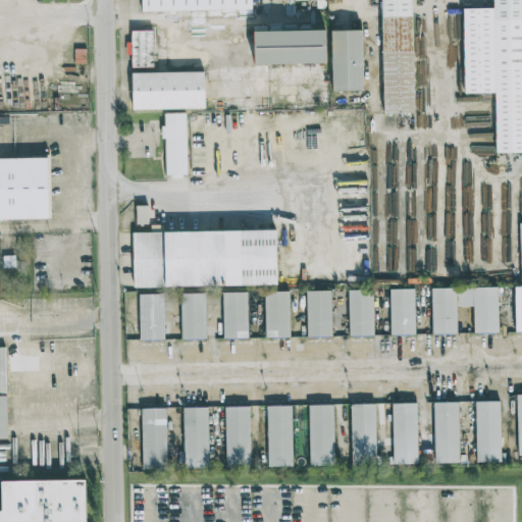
[(140,0),(141,11),(252,9),(251,0),(140,0)]
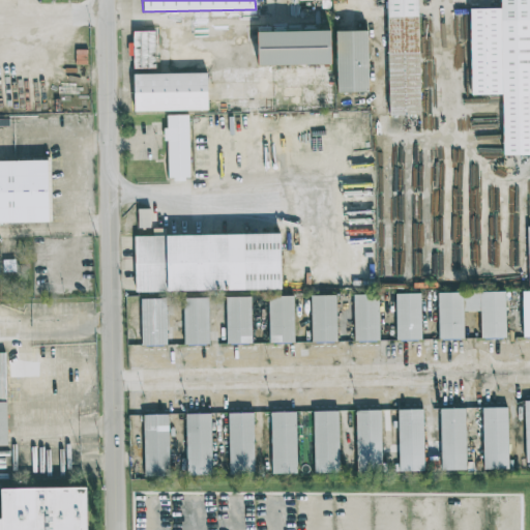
[(387,0),(388,115),(419,115),(417,0),(387,0)]
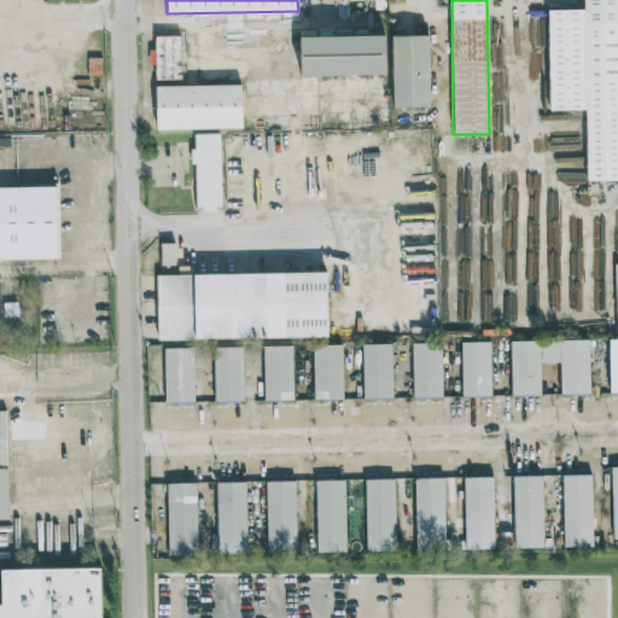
[(617,181),(617,0),(582,0),(582,10),(547,10),(548,111),(586,110),(586,181),(617,181)]
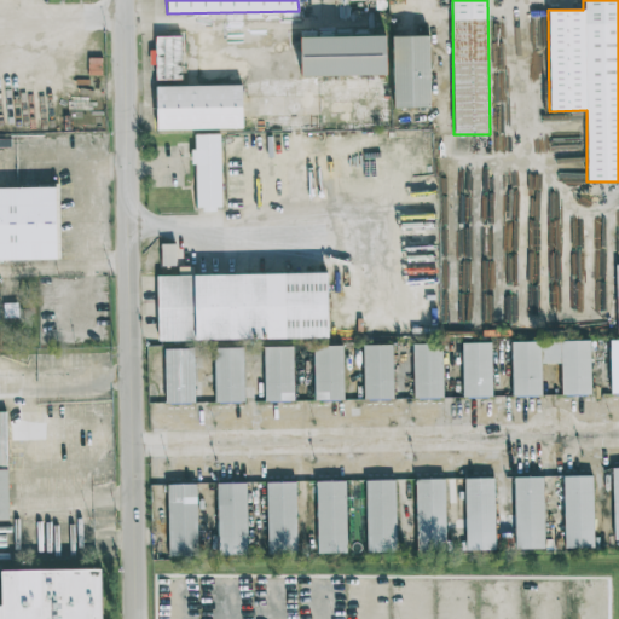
[(393,106),(429,106),(429,35),(393,35),(393,106)]
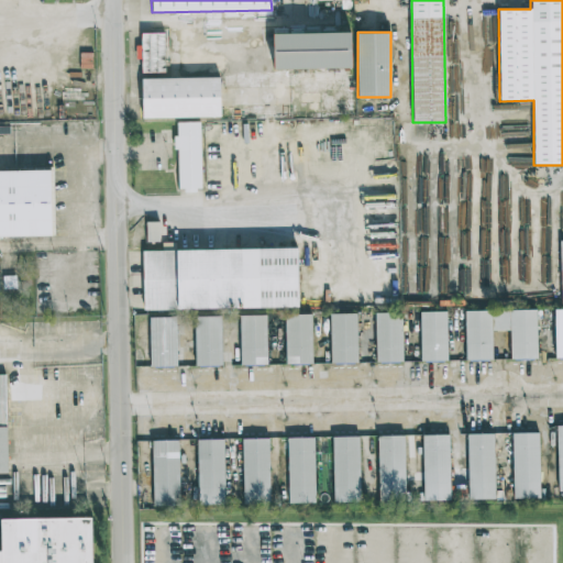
[(140,73),(164,73),(164,33),(140,33),(140,73)]
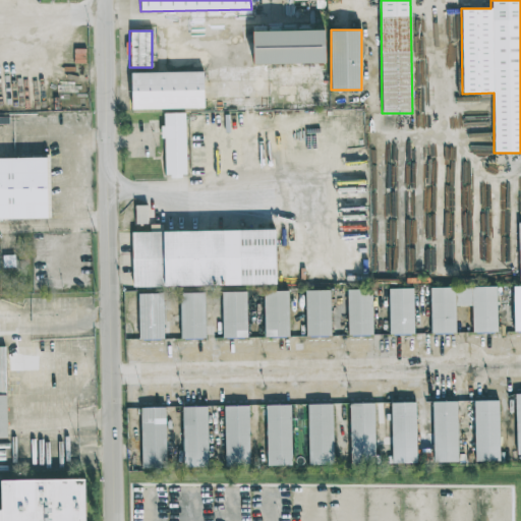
[(326,63),(326,31),(254,31),(254,63),(326,63)]
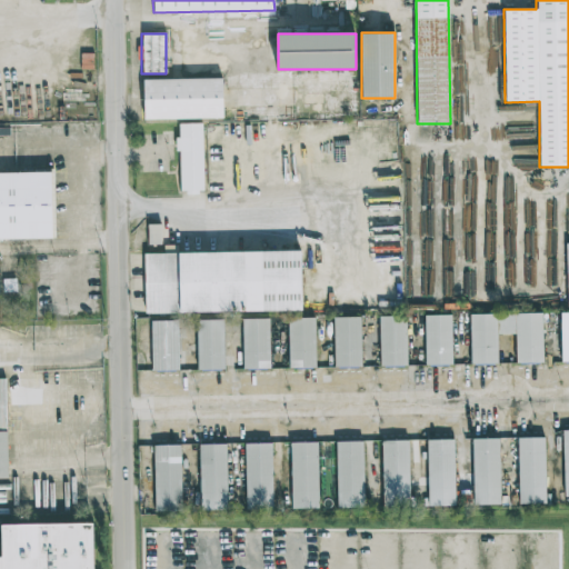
[(223,118),(222,79),(143,79),(143,119),(223,118)]
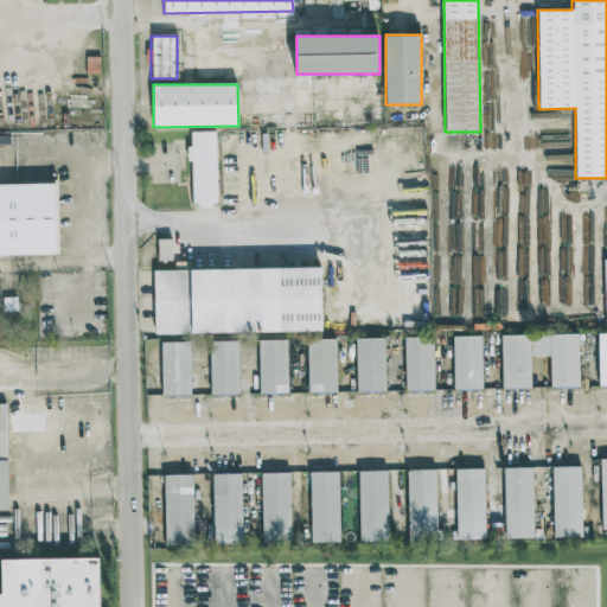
[(190,206),(216,206),(216,132),(190,132),(190,206)]
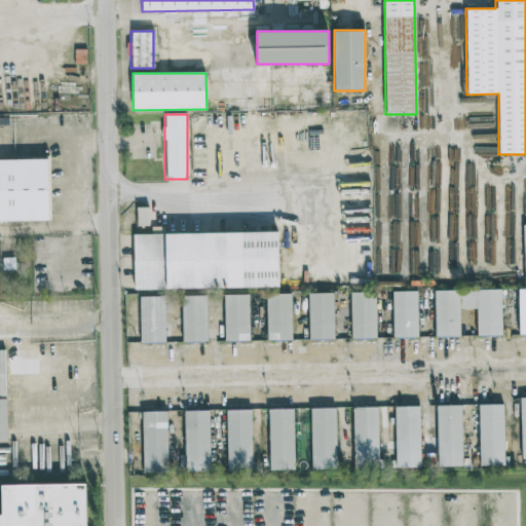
[(0,161),(55,160),(55,222),(0,222),(0,161)]
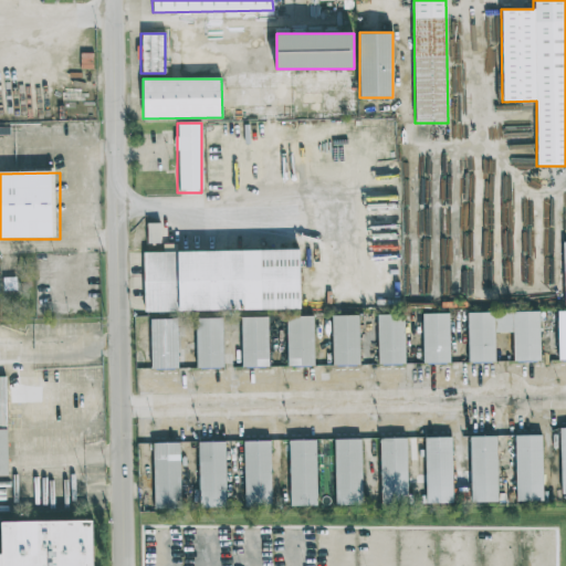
[(300,310),(300,250),(143,251),(144,311),(300,310)]
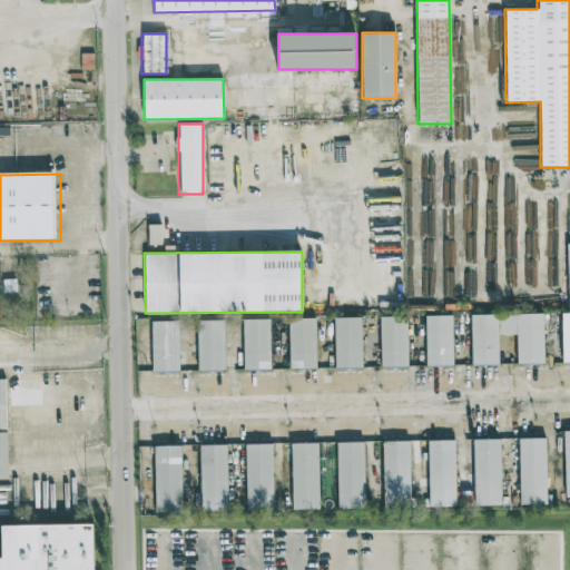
[(543,363),(542,314),(470,315),(471,365),(498,364),(498,334),(517,334),(517,363),(543,363)]
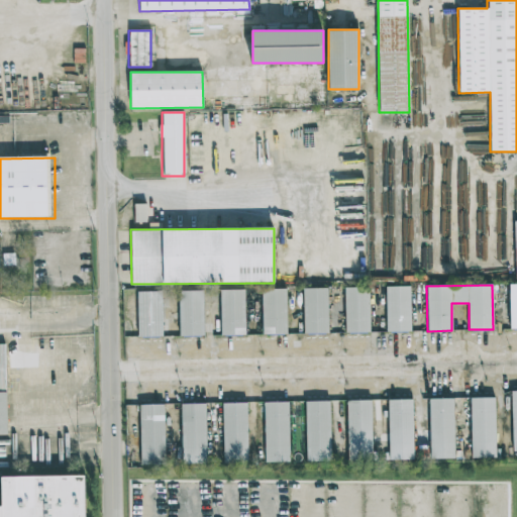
[(386,286),(386,331),(410,331),(410,286),(386,286)]
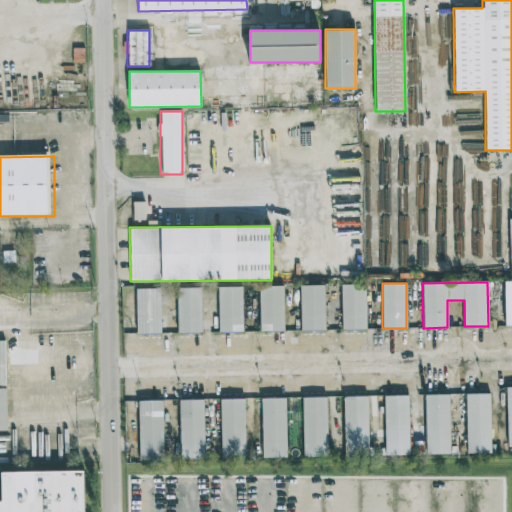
[(341,329),(365,329),(365,284),(341,284),(341,329)]
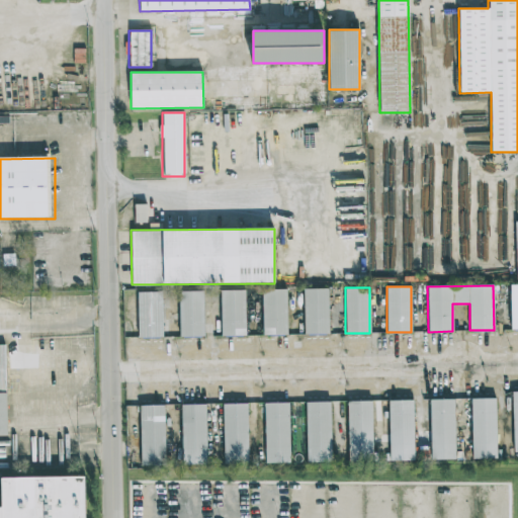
[(304,289),(304,334),(328,334),(328,288),(304,289)]
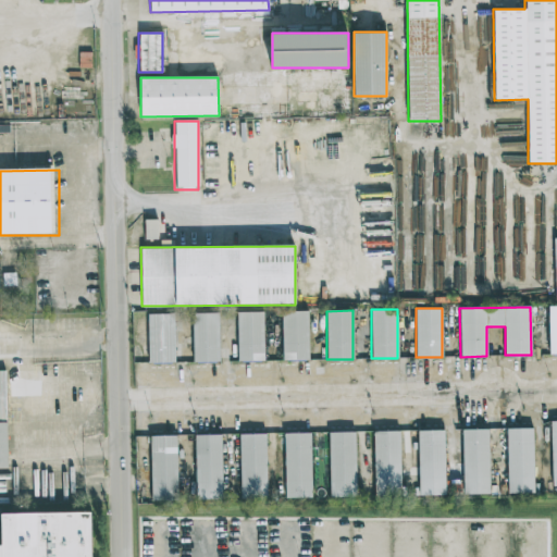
[(282,311),(282,360),(308,360),(308,311),(282,311)]
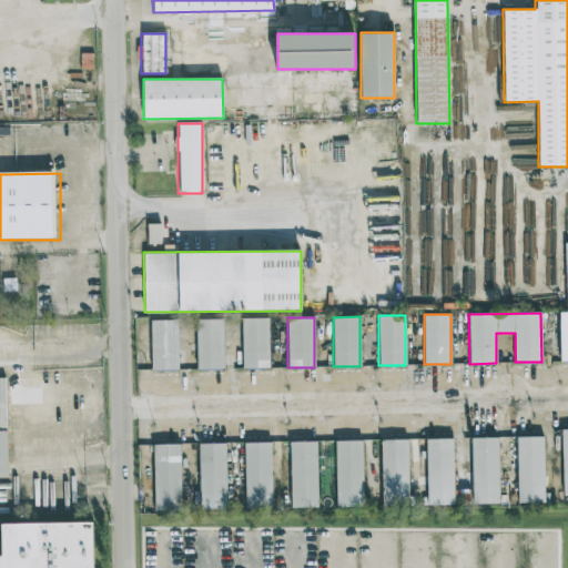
[(269,368),(269,318),(242,318),(242,368),(269,368)]
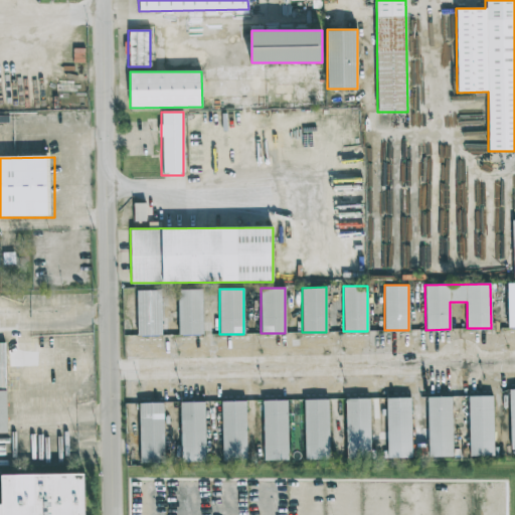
[(161,335),(161,290),(136,290),(136,335),(161,335)]
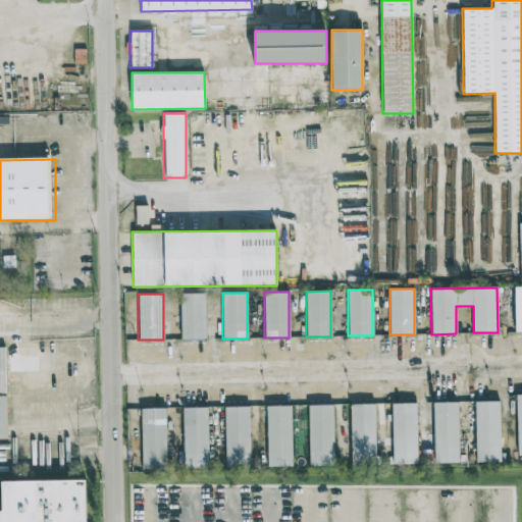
[(180,338),(205,338),(205,294),(180,294),(180,338)]
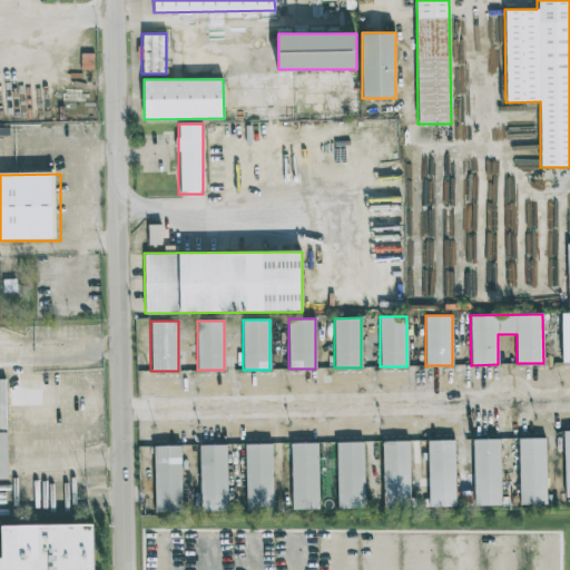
[(518,505),(544,505),(544,438),(518,438),(518,505)]
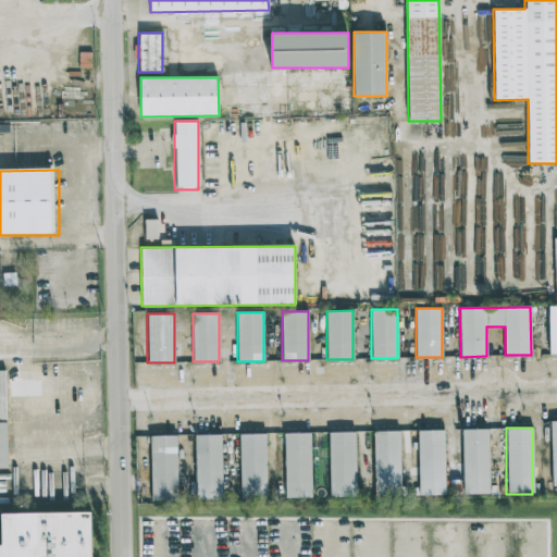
[(489,430),(462,430),(462,494),(489,494),(489,430)]
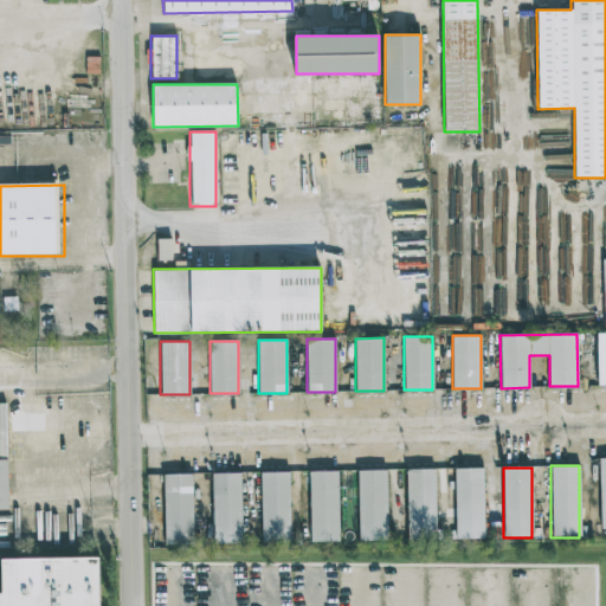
[(406,469),(406,541),(436,541),(436,469),(406,469)]
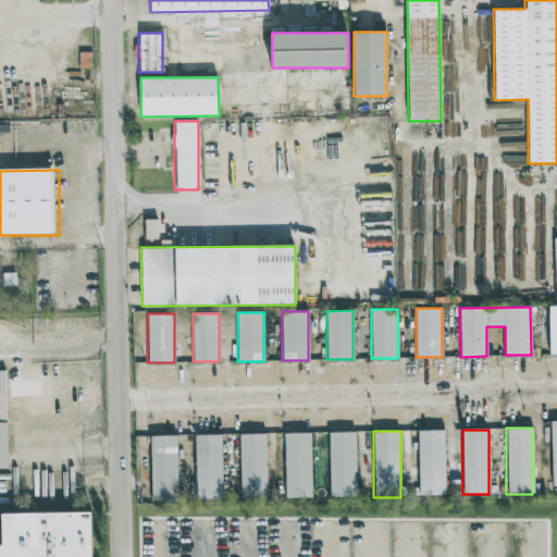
[(445,431),(418,431),(418,495),(445,495),(445,431)]
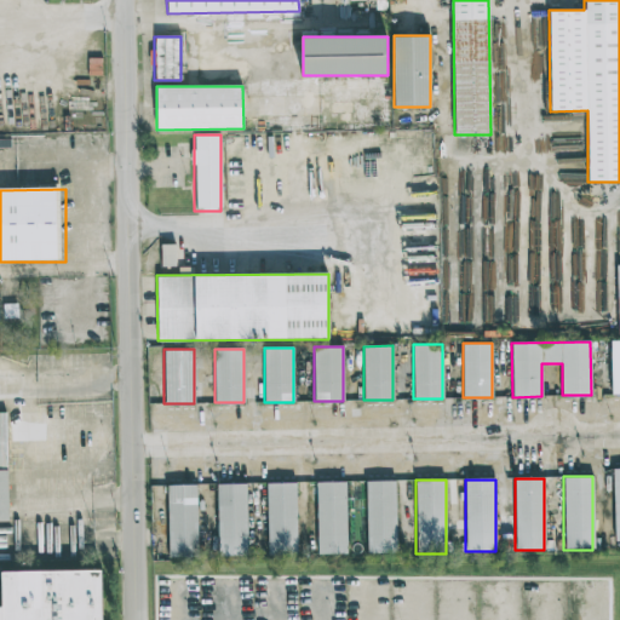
[(316,555),(346,555),(346,482),(316,482),(316,555)]
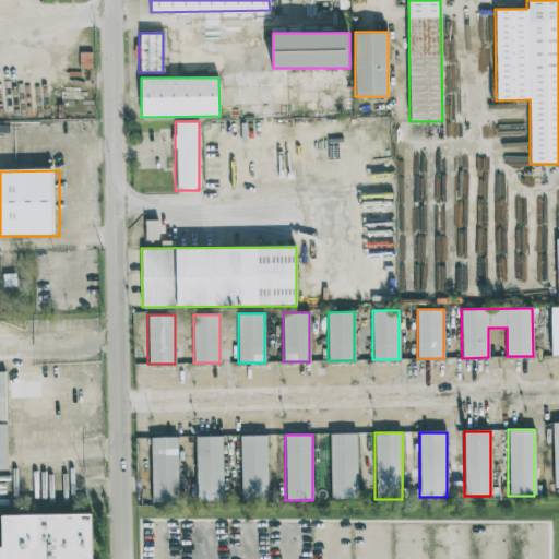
[(331,435),(331,499),(357,499),(357,435),(331,435)]
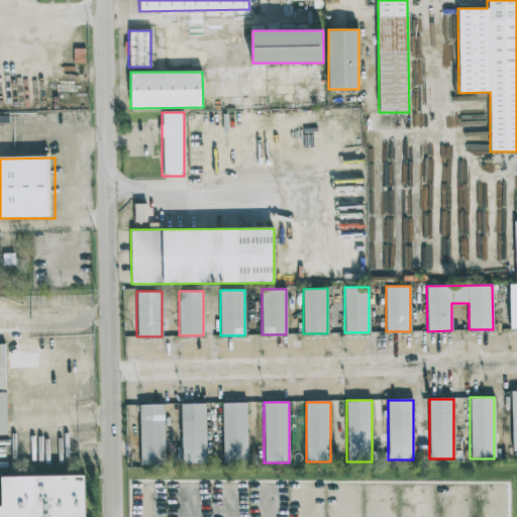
[(181,463),(205,463),(205,403),(181,403),(181,463)]
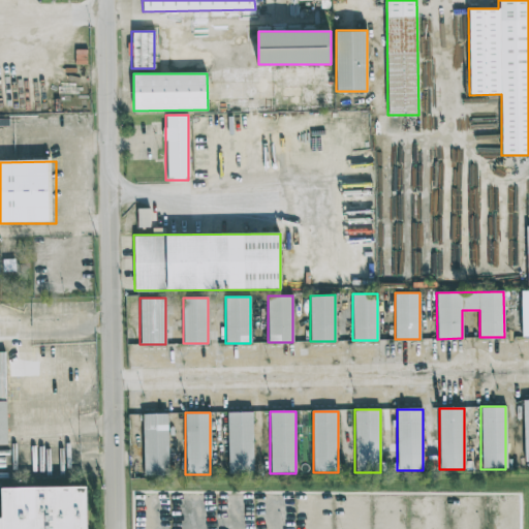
[(252,412),(227,412),(227,473),(252,473),(252,412)]
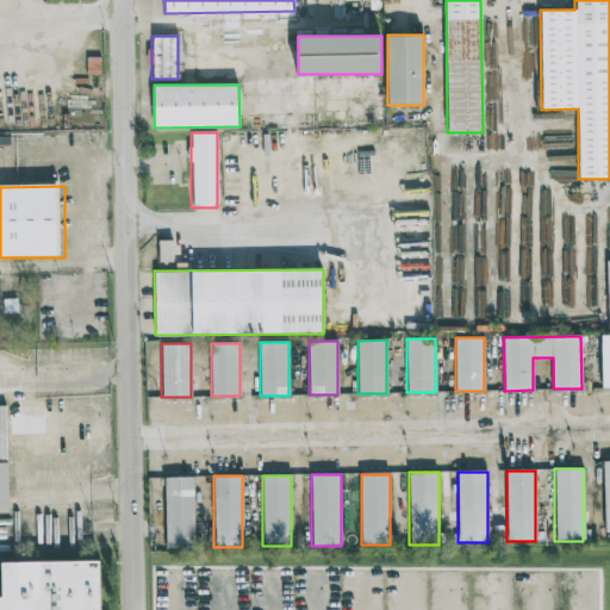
[(165,477),(165,548),(193,548),(193,477),(165,477)]
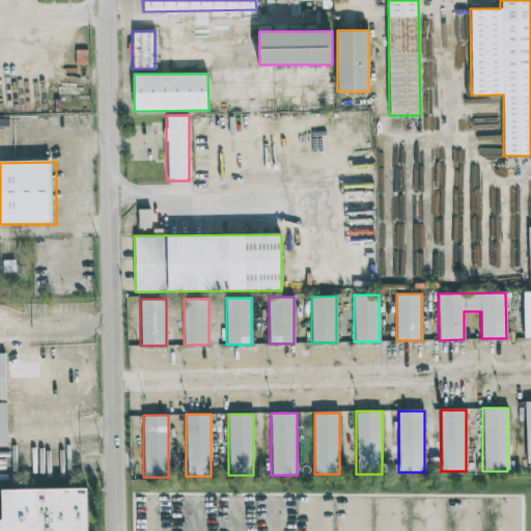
[(0,530),(0,521),(5,521),(5,492),(92,491),(92,530),(0,530)]
